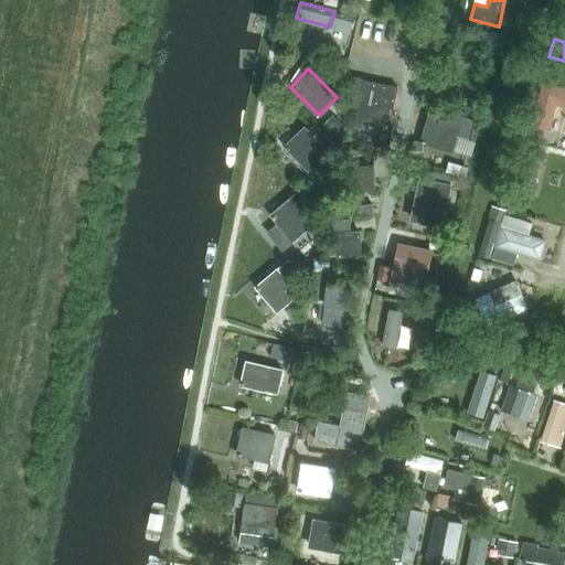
[(395,86),(360,80),(353,116),(387,124),(395,86)]
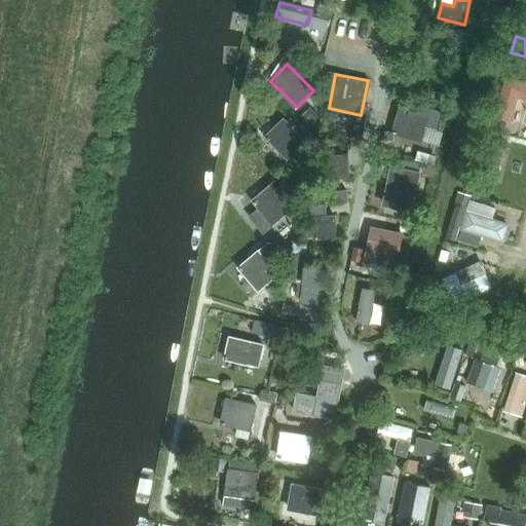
[(525,81),(505,76),(494,116),(511,121),(518,98),(525,99),(525,81)]
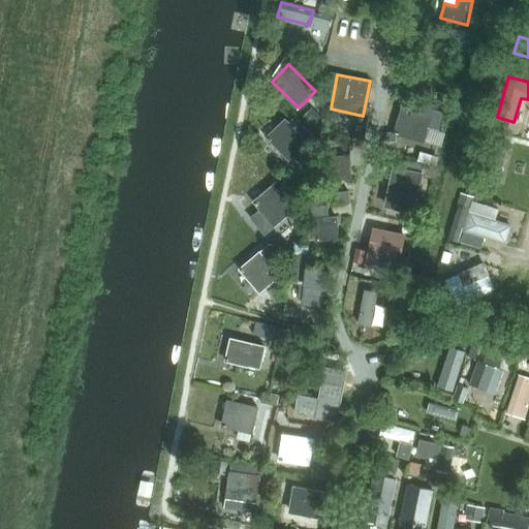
[(432,116),(401,107),(394,133),(425,142),(432,116)]
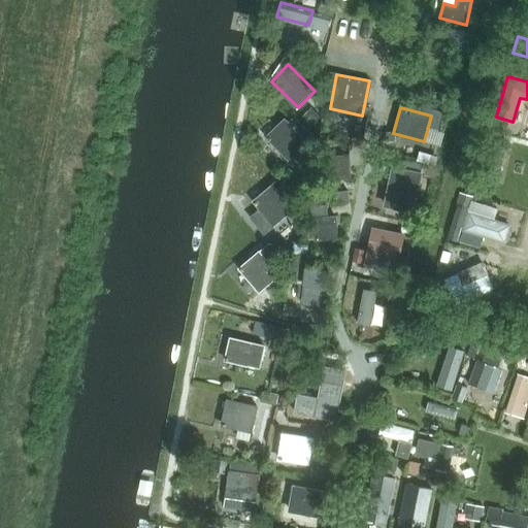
[(283,114),(263,133),(288,160),(304,144),(306,146),(310,142),(315,138),(292,114),(287,120),(283,114)]
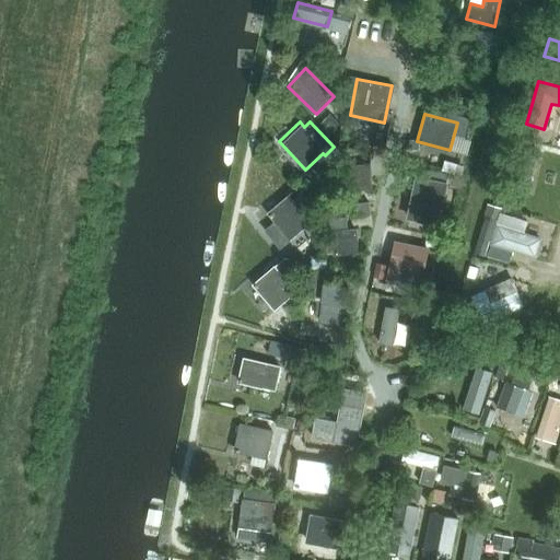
[(372,188),(370,163),(345,165),(347,191),(372,188)]
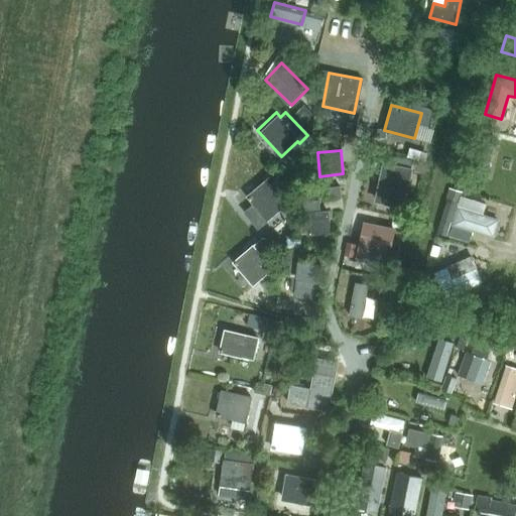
[(406,172),(384,167),(377,199),(399,203),(406,172)]
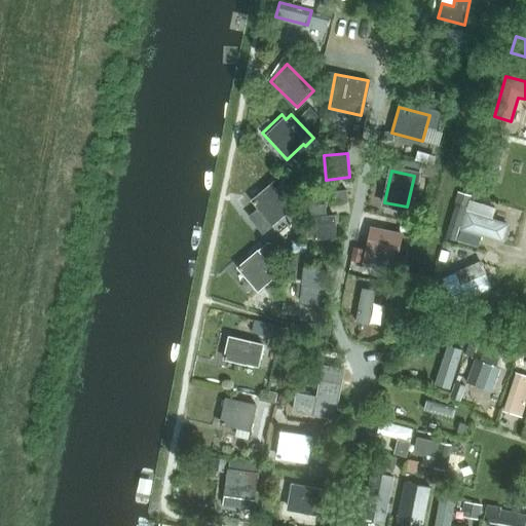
[(293,208),(272,182),(251,199),(271,225),(293,208)]
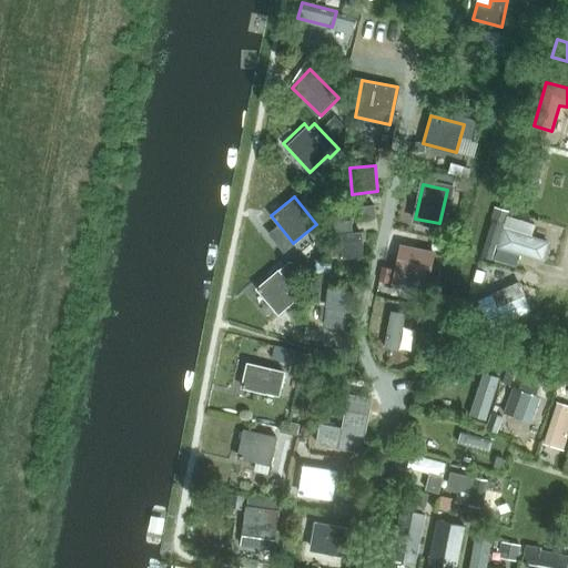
[(334,257),(359,256),(357,232),(353,233),(352,220),(332,221),(333,234),(334,257)]
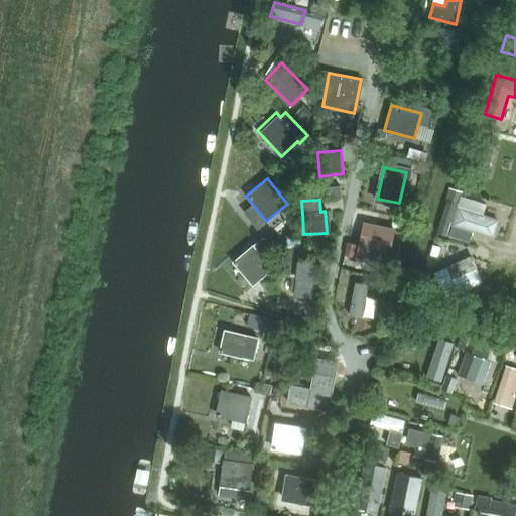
[(456,204),(446,201),(437,233),(445,236),(456,204)]
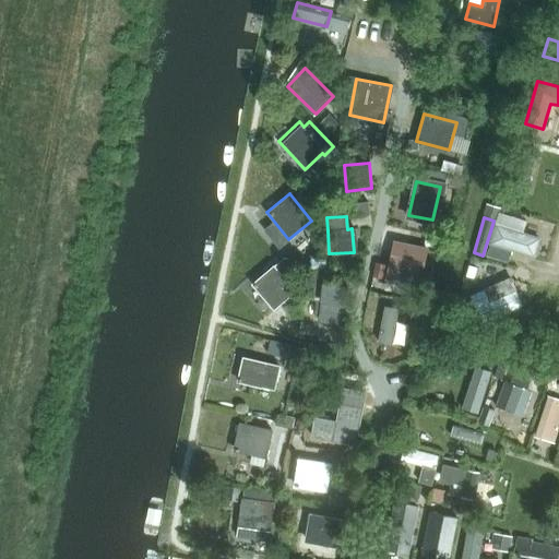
[(538,236),(494,223),(487,242),(533,257),(538,236)]
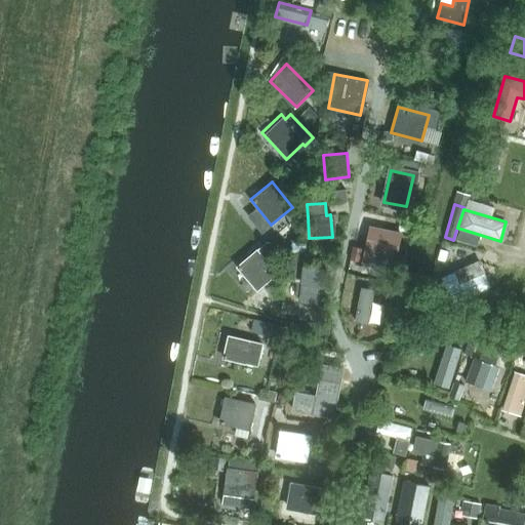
[(401,233),(371,226),(364,251),(361,263),(392,270),(395,258),(401,233)]
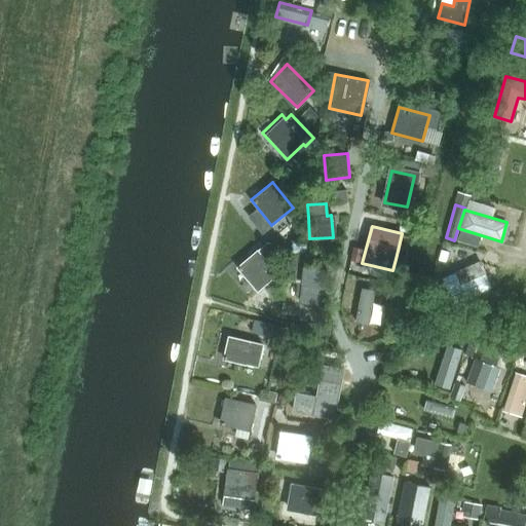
[(284,269),(263,246),(237,266),(258,291),(284,269)]
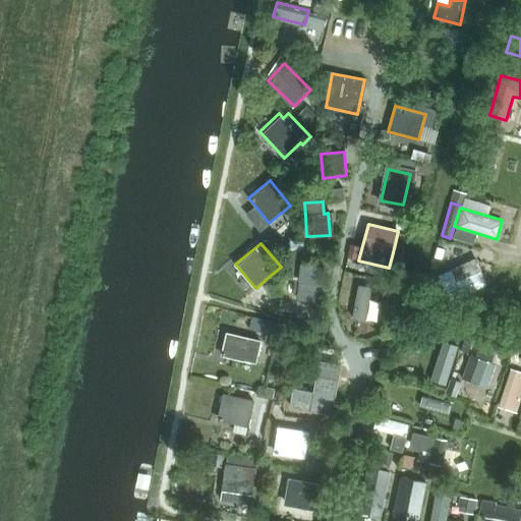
[(441,258),(433,256),(430,268),(438,270),(441,258)]
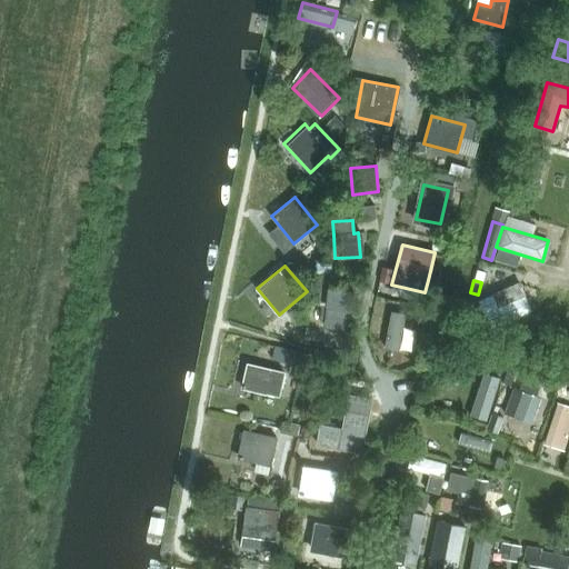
[(329,287),(325,325),(349,327),(353,289),(329,287)]
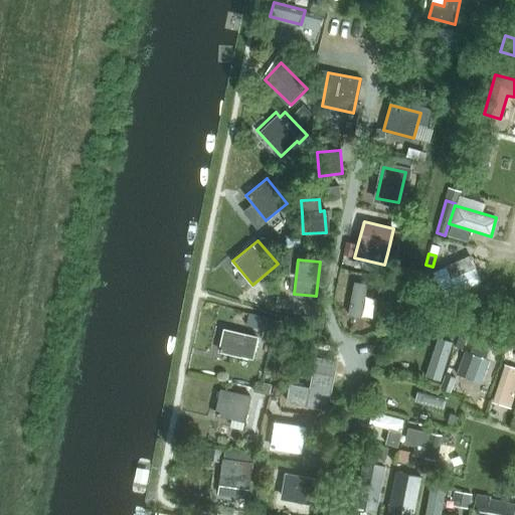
[(481,280),(476,268),(451,278),(446,268),(434,274),(438,284),(427,289),(433,301),(481,280)]
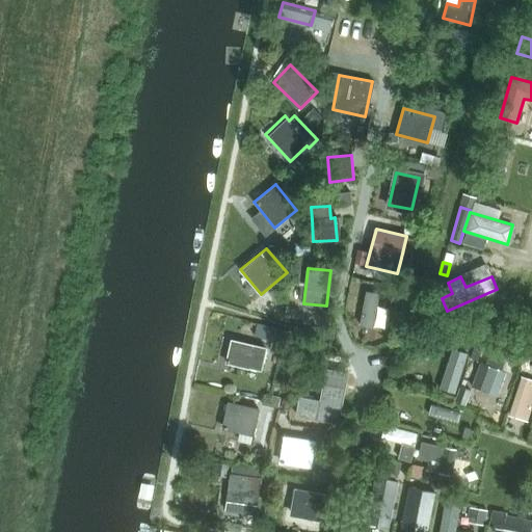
[(367,291),(361,324),(374,327),(380,293),(367,291)]
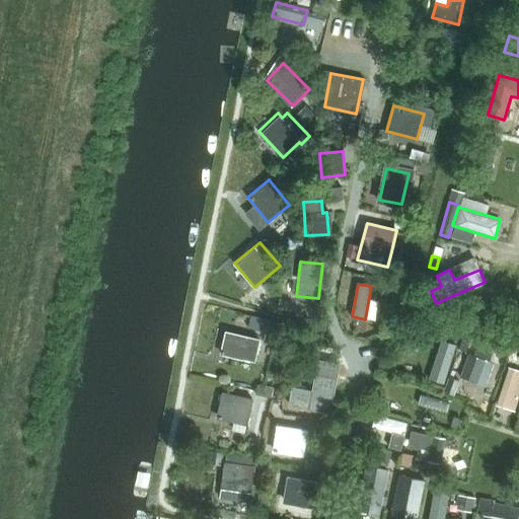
[(274,329),(276,317),(254,313),(251,325),(274,329)]
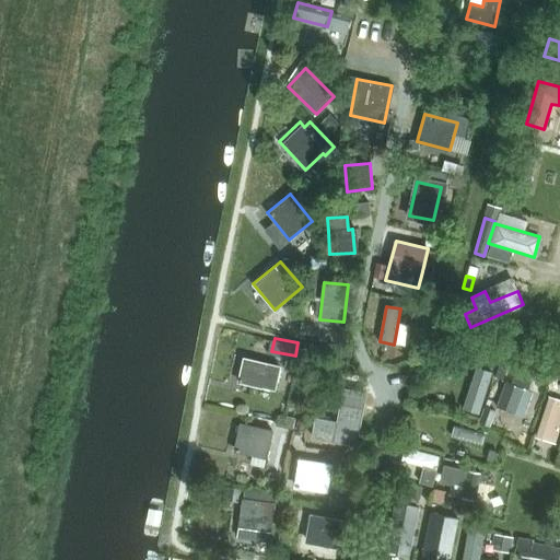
[(277,365),(243,357),(237,381),(271,389),(277,365)]
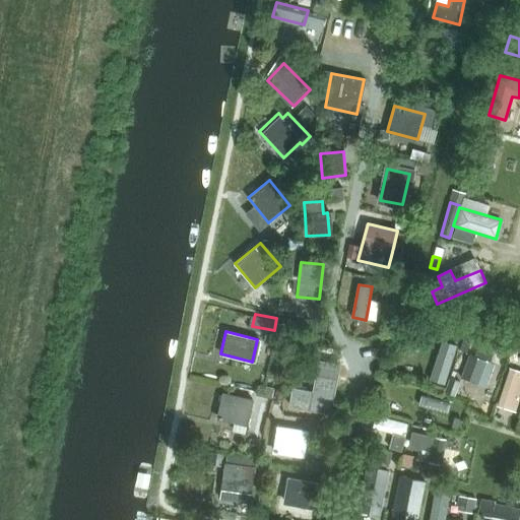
[(466,353),(471,341),(464,338),(459,350),(466,353)]
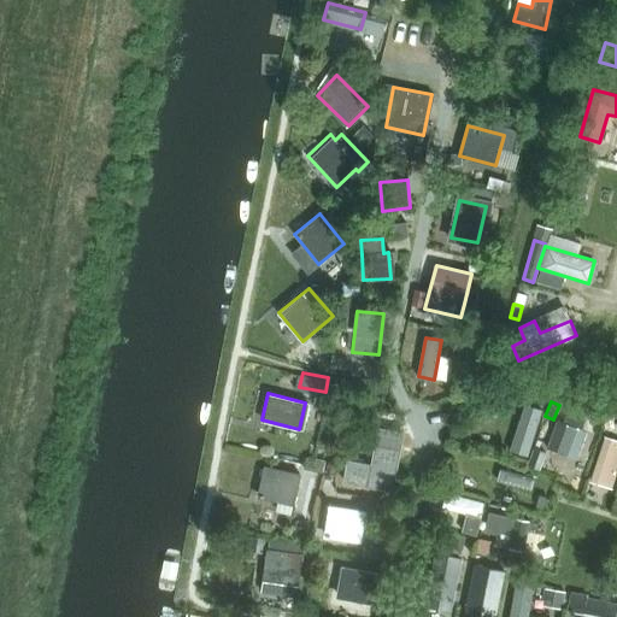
[(526,405),(511,451),(528,456),(544,411),(526,405)]
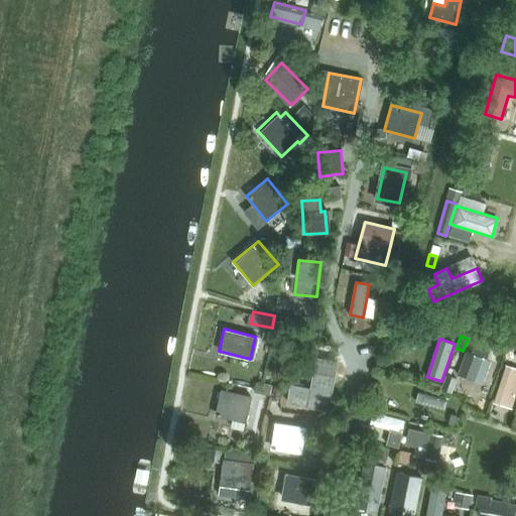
[(490,361),(464,352),(456,374),(482,384),(490,361)]
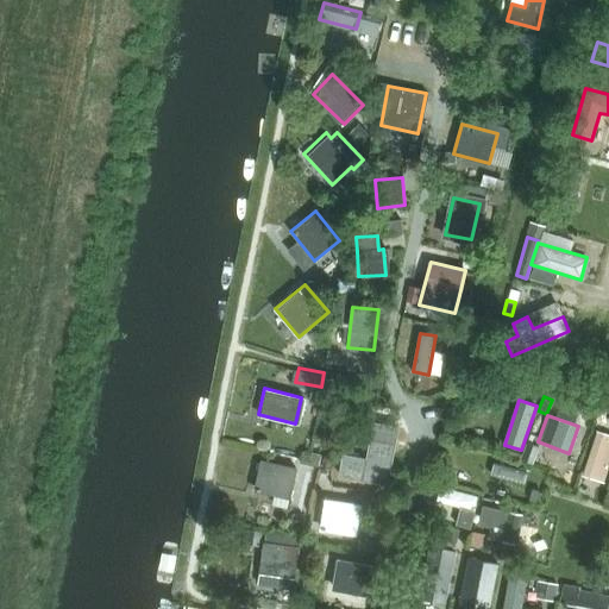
[(393,463),(400,426),(369,420),(362,457),(393,463)]
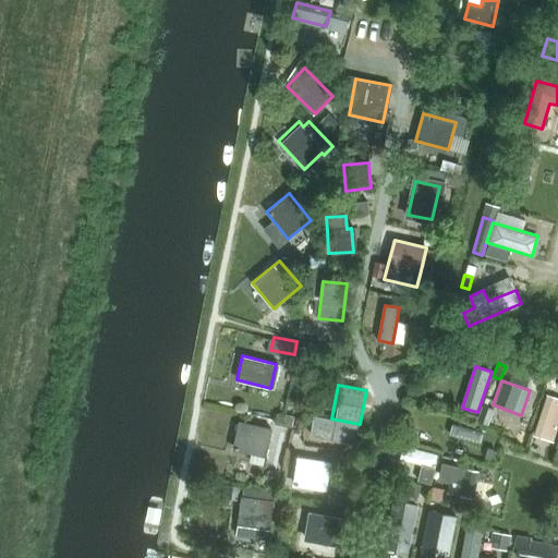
[(557,424),(557,399),(545,396),(532,435),(553,443),(557,424)]
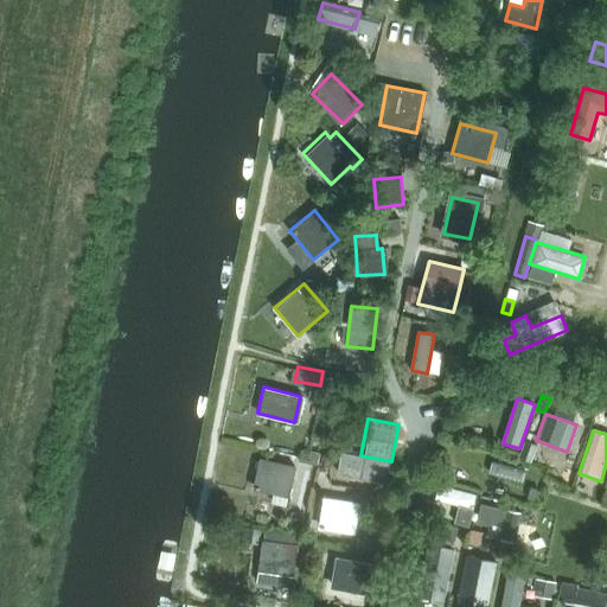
[(296,466),(256,458),(250,490),(289,498),(296,466)]
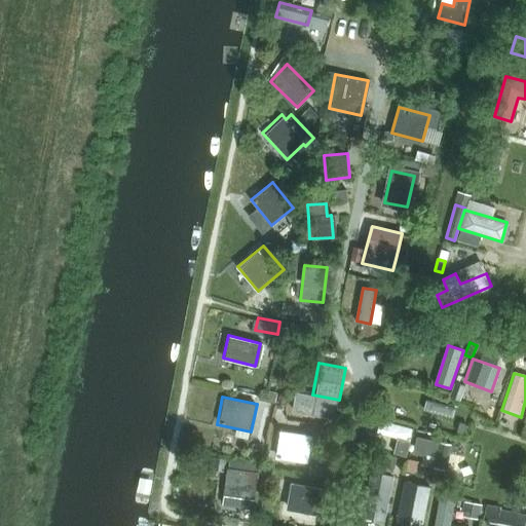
[(380,420),(378,431),(411,440),(413,427),(380,420)]
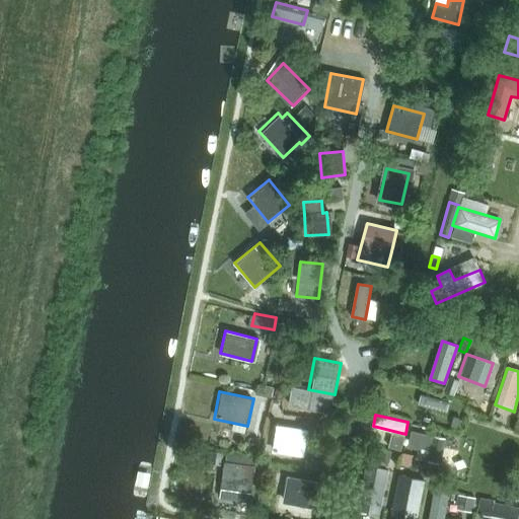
[(309,430),(277,425),(273,452),(305,456),(309,430)]
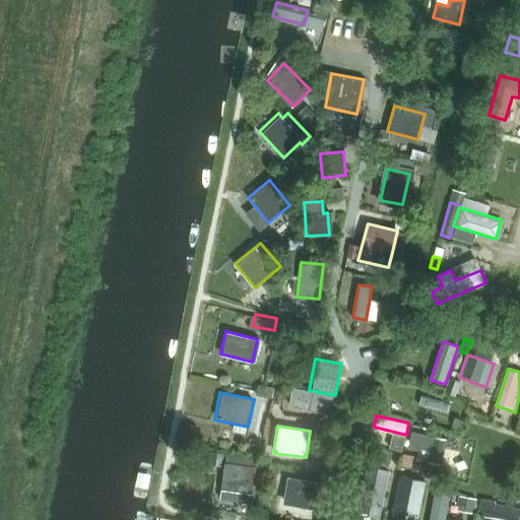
[(447,439),(420,434),(411,432),(407,448),(417,450),(415,459),(442,465),(447,439)]
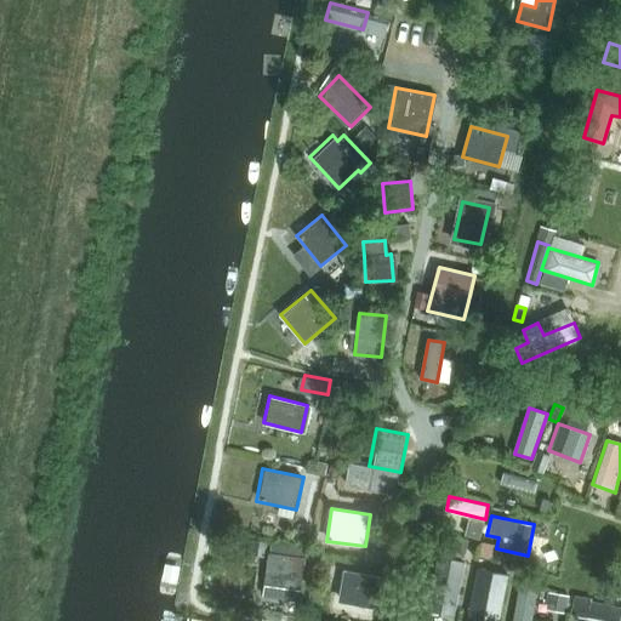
[(306,547),(295,546),(271,542),(269,552),(266,584),(263,597),(300,602),(301,588),(306,547)]
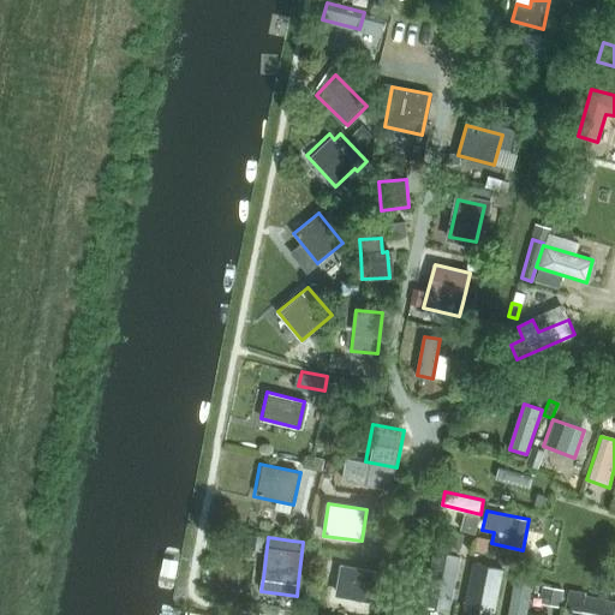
[(448,610),(459,556),(434,551),(423,605),(448,610)]
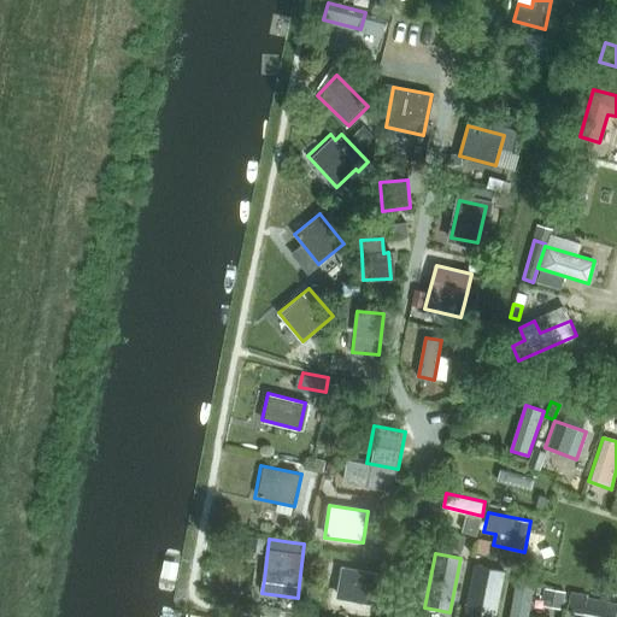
[(474,564),(462,616),(495,616),(505,570),(474,564)]
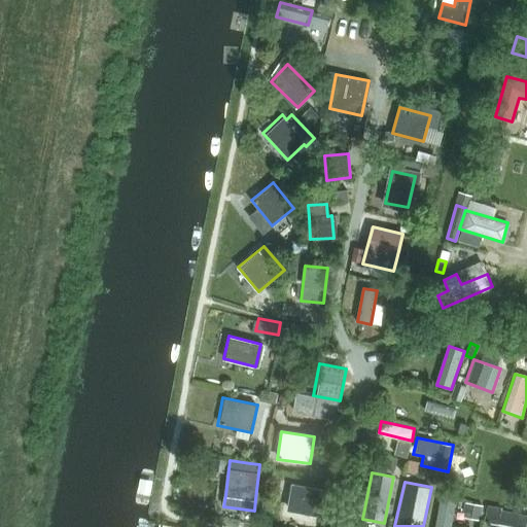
[(323,488),(292,484),(286,511),(318,516),(323,488)]
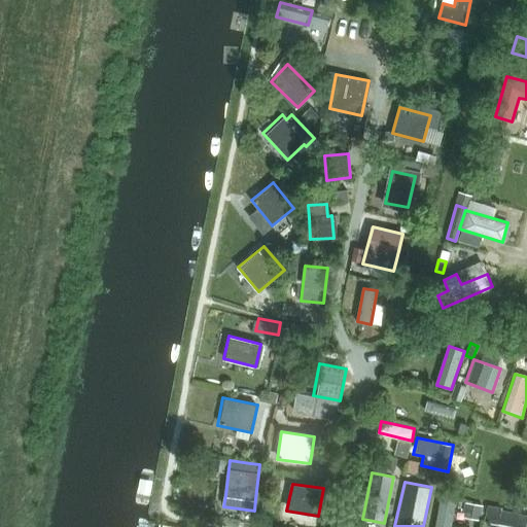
[(451,526),(457,498),(442,495),(435,526),(451,526)]
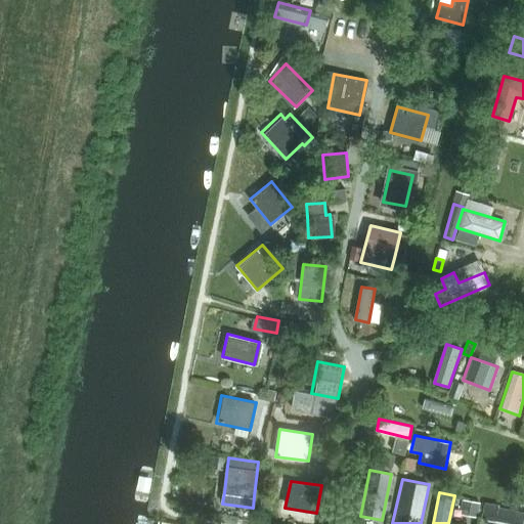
[(467,495),(464,511),(481,515),(484,499),(467,495)]
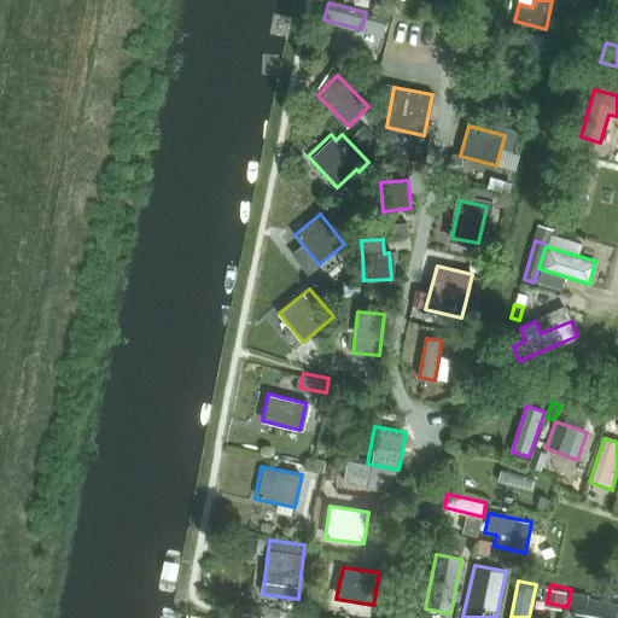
[(592,598),(592,599),(588,599),(588,596),(571,593),(566,617),(569,617),(613,617),(617,602),(592,598)]
